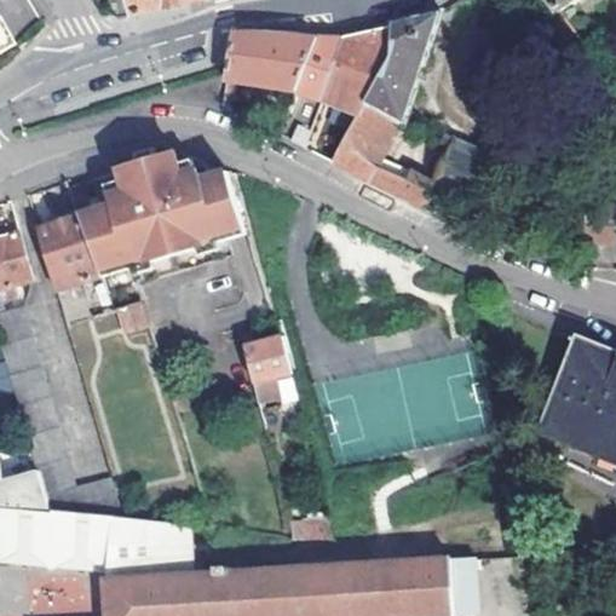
[(128,0),(132,13),(184,0),(128,0)]
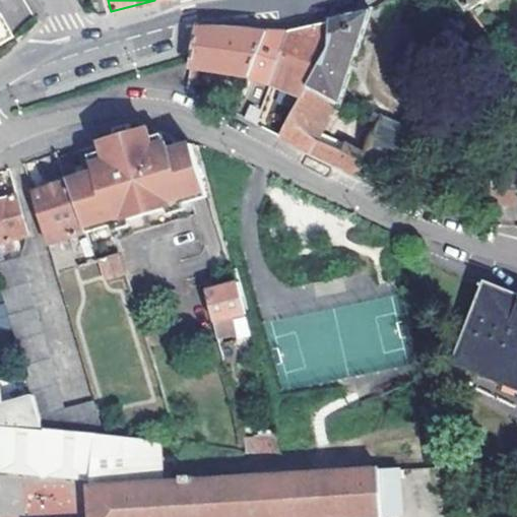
[(459,0),(465,8),(477,0),(459,0)]
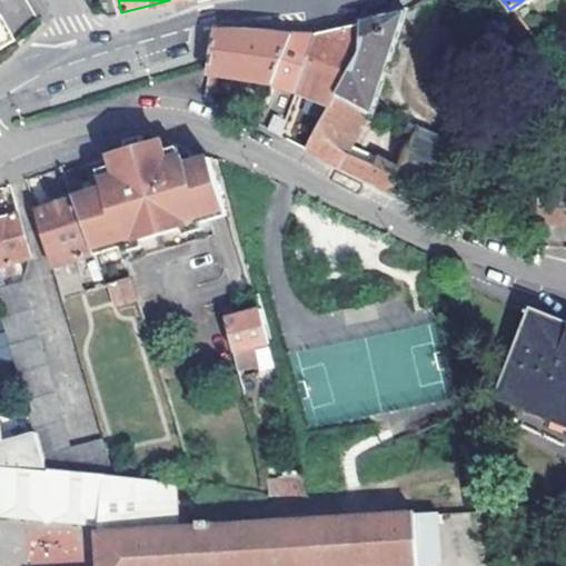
[(369,110),(405,8),(359,18),(359,20),(360,20),(360,52),(350,68),(333,98),(367,110),(369,110)]
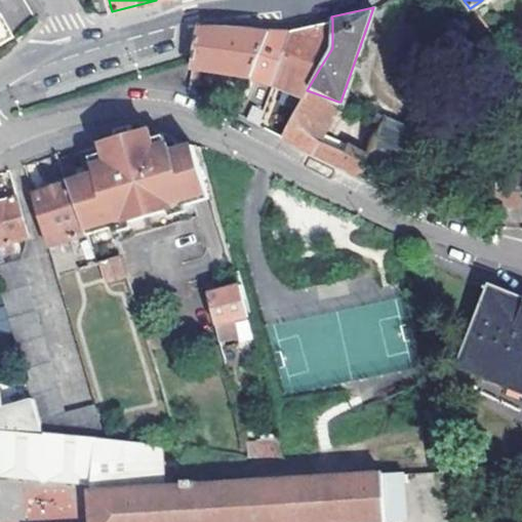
[(0,39),(12,33),(0,10),(0,39)]
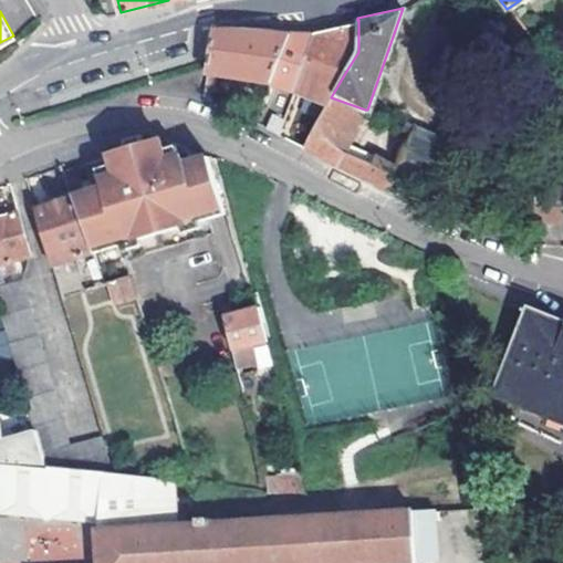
[(314,32),(304,58),(348,68),(358,52),(358,20),(357,20),(337,24),(313,31),(312,33),(314,32)]
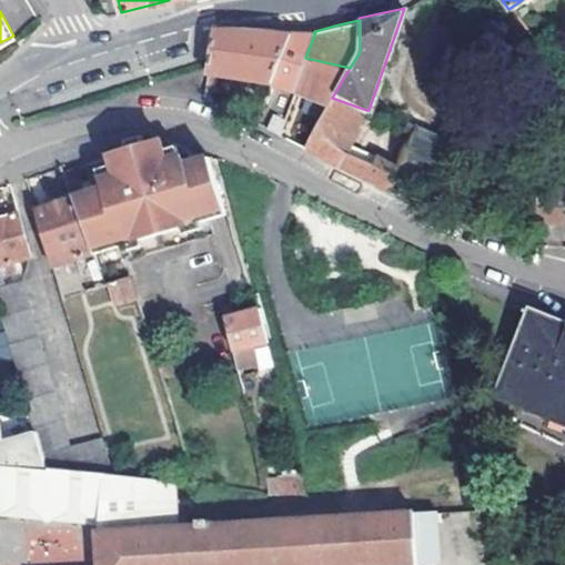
[(270,81),(290,31),(271,30),(251,28),(239,28),(228,27),(212,27),(202,92),(211,98),(215,71),(270,81)]
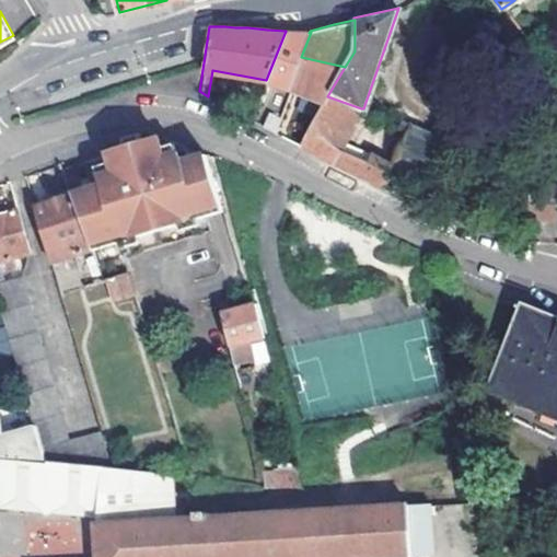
[(302,32),(286,31),(266,80),(290,88),(301,57),(311,32),(309,33),(302,32)]
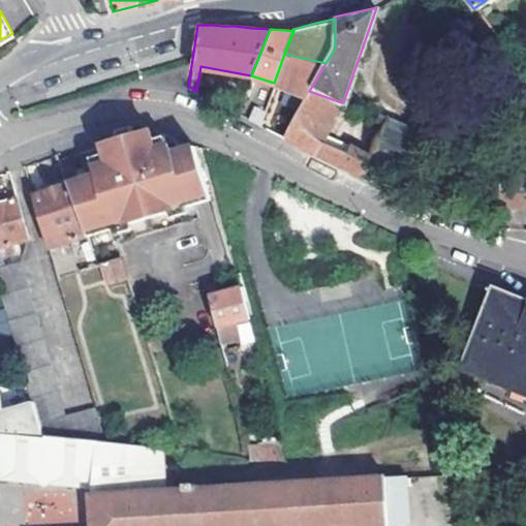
[(274,83),(308,94),(309,91),(326,63),(284,54),(274,83)]
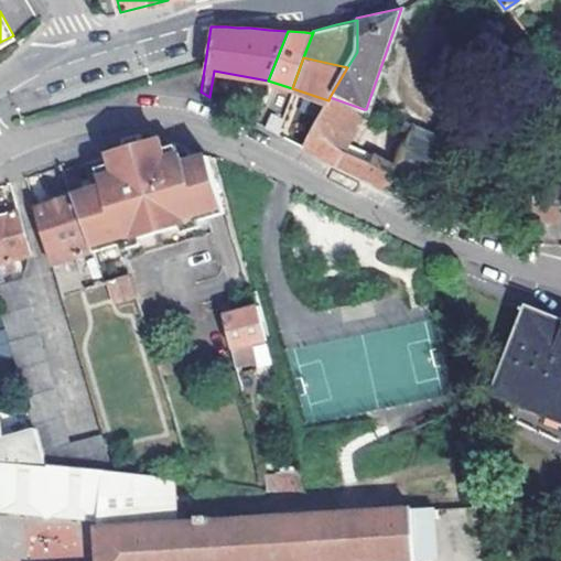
[(328,100),(302,144),(342,164),(387,187),(395,168),(391,166),(394,162),(371,151),(367,160),(343,148),(364,109),(330,97),(328,100)]
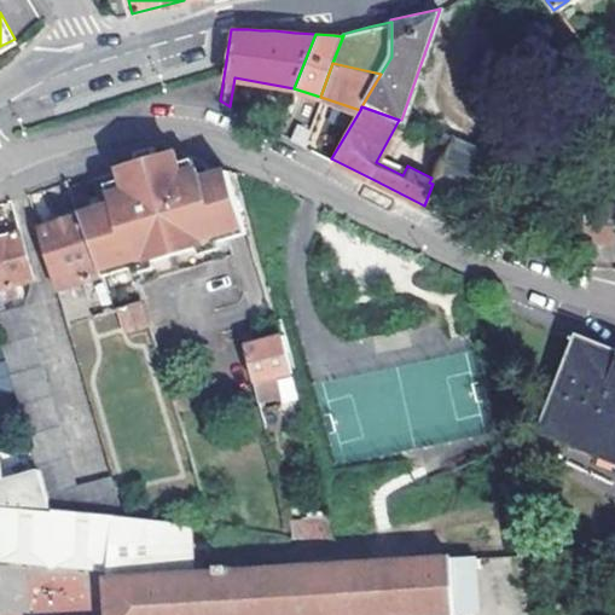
[(296,122),(290,138),(302,144),(309,128),(296,122)]
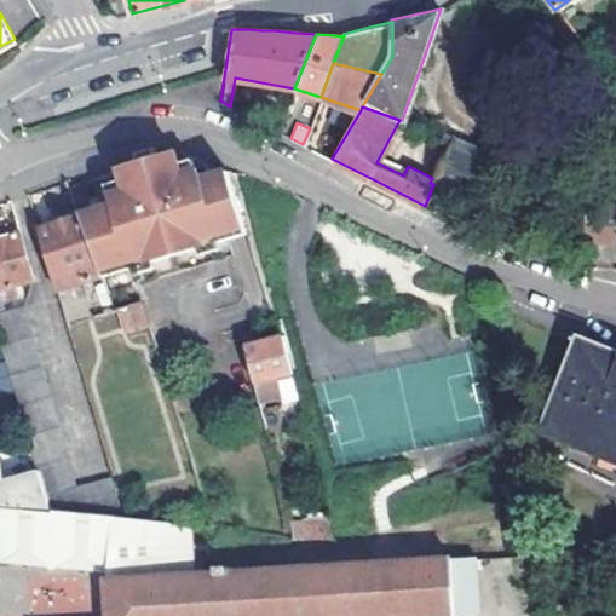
[(453,131),(442,155),(432,178),(430,183),(433,184),(465,199),(485,145),(453,131)]
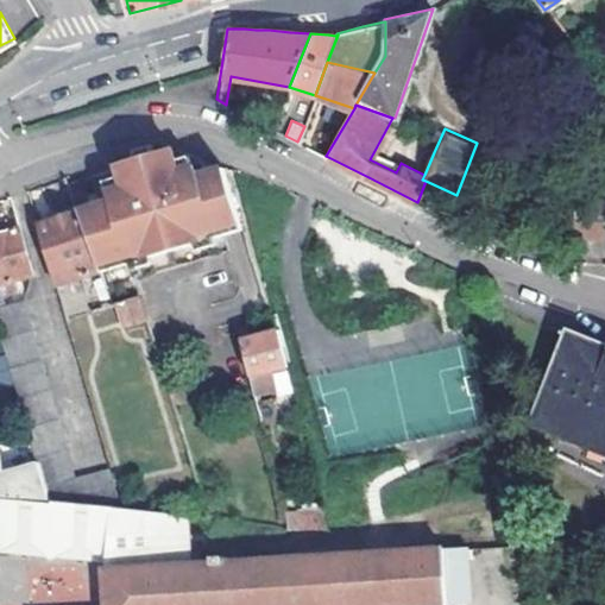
[(131,156),(132,162),(134,170),(168,161),(164,146),(145,152),(131,156)]
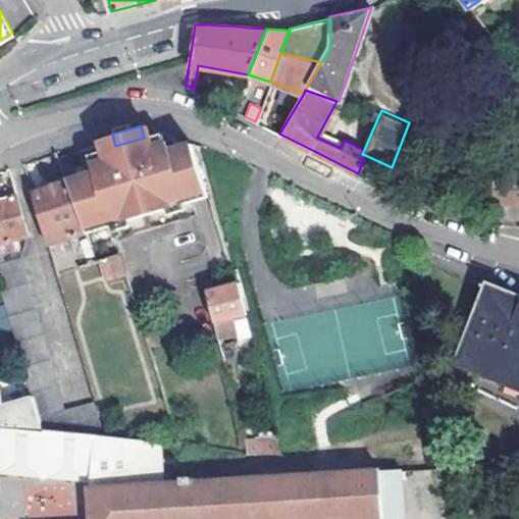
[(189,202),(207,197),(191,141),(172,146),(170,139),(158,142),(147,146),(144,138),(115,146),(113,139),(54,155),(62,173),(72,198),(82,230),(83,230),(88,244),(192,214),(189,202)]
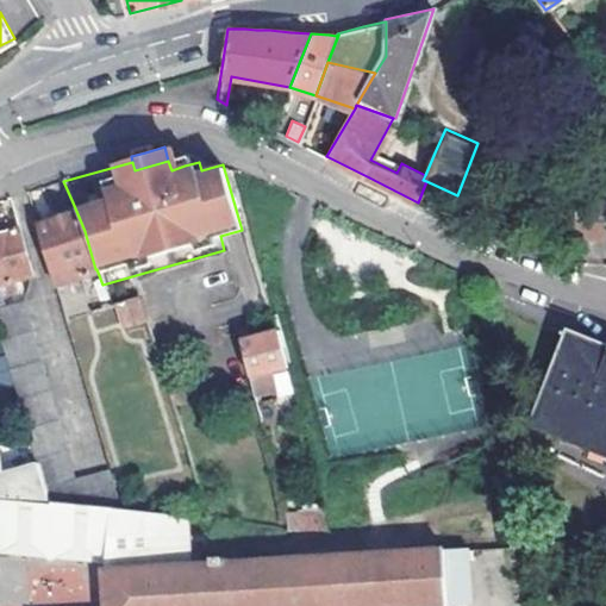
[(572,233),(605,232),(605,201),(572,204),(569,208),(573,210),(572,233)]
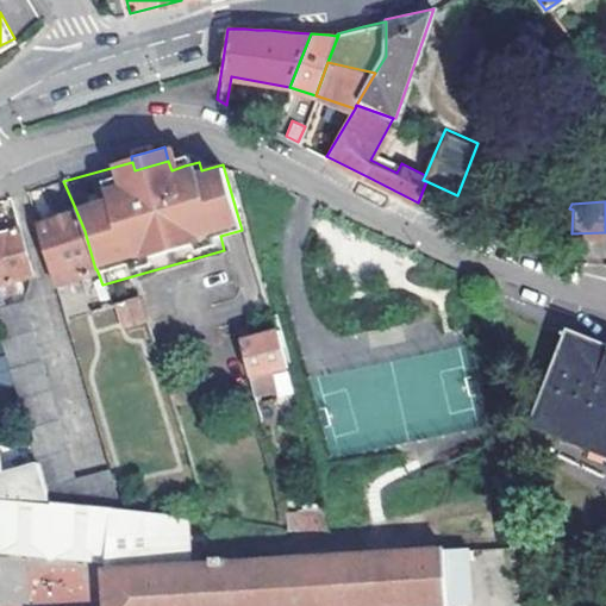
[(50,218),(35,224),(52,282),(81,274),(95,269),(85,231),(73,202),(49,212),(50,218)]
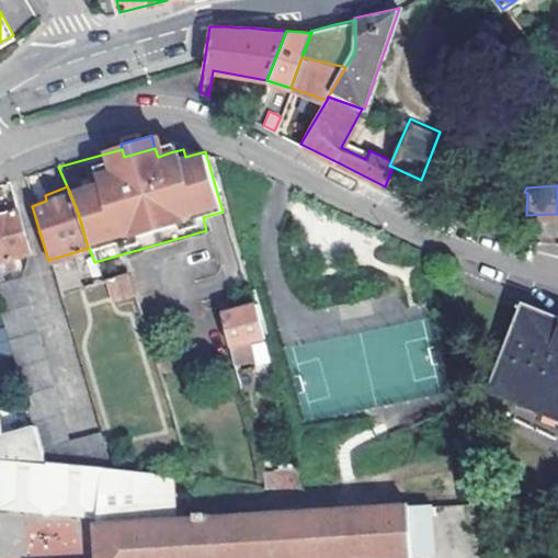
[(15,209),(0,213),(0,279),(1,279),(0,275),(0,258),(4,257),(27,250),(15,209)]
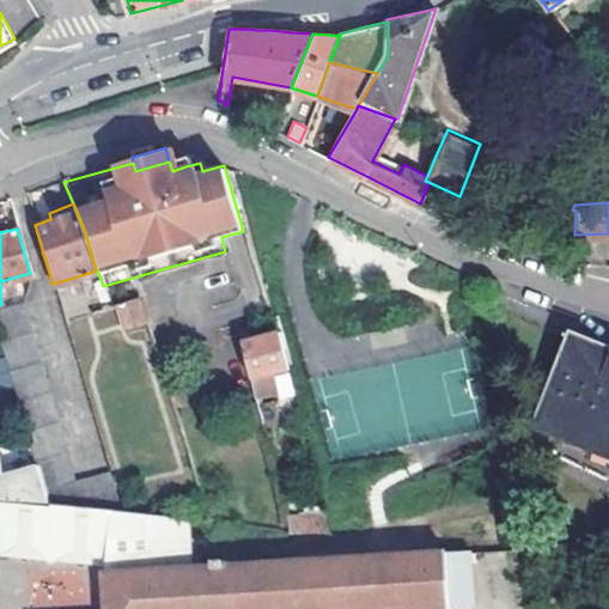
[(1,304),(0,304),(0,332),(26,424),(38,466),(49,503),(119,510),(107,470),(72,479),(23,298),(1,304)]
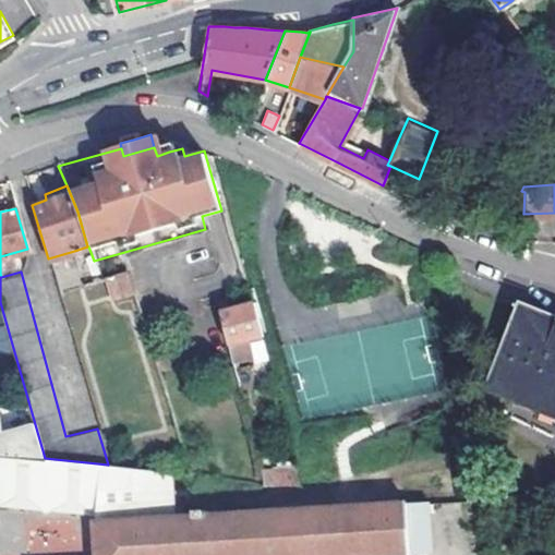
[(108,300),(131,293),(124,272),(101,278),(108,300)]
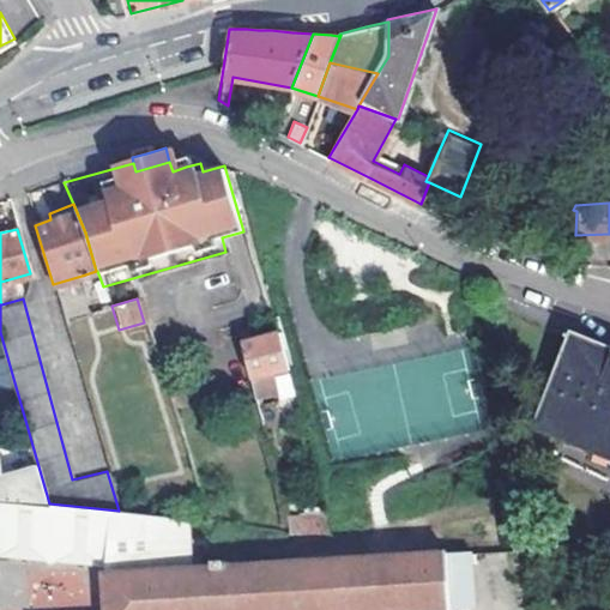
[(240,339),(253,396),(275,392),(269,370),(289,368),(279,331),(240,339)]
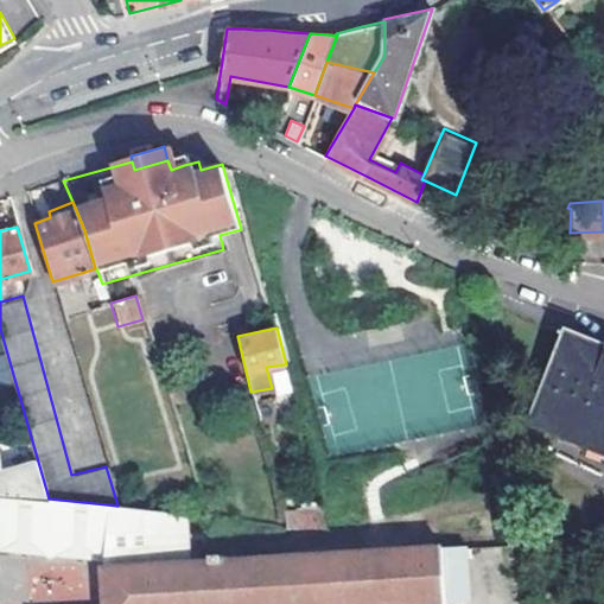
[(603,453),(603,348),(560,331),(523,421),(603,453)]
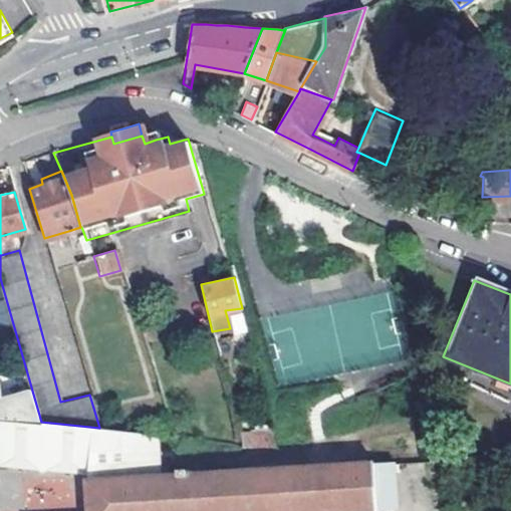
[(32,391),(22,355),(0,361),(0,396),(1,399),(32,391)]
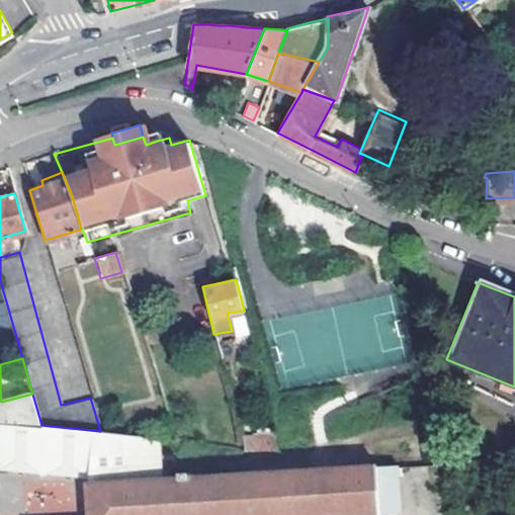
[(0,421),(34,424),(41,425),(32,394),(1,402),(0,399),(0,421)]
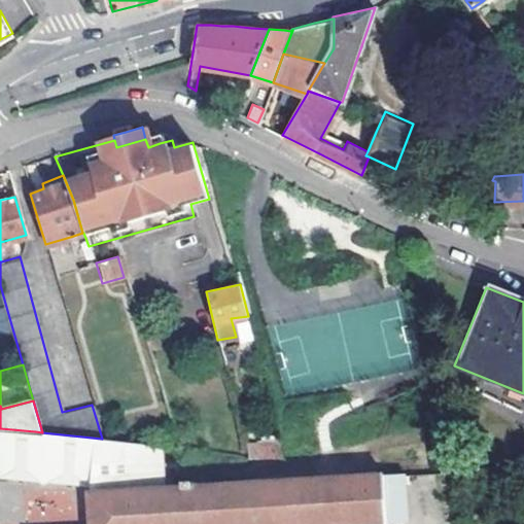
[(104,439),(102,439),(42,432),(35,431),(0,428),(0,523),(338,523),(427,519),(424,475),(404,475),(403,473),(191,486),(191,481),(165,481),(161,446),(104,439)]
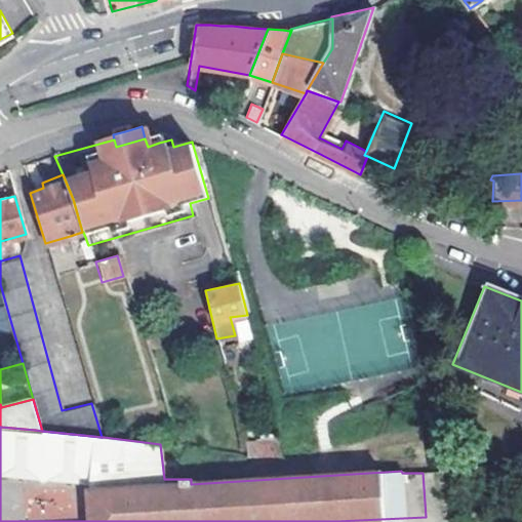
[(247,456),(282,454),(277,434),(242,441),(245,456),(247,456)]
